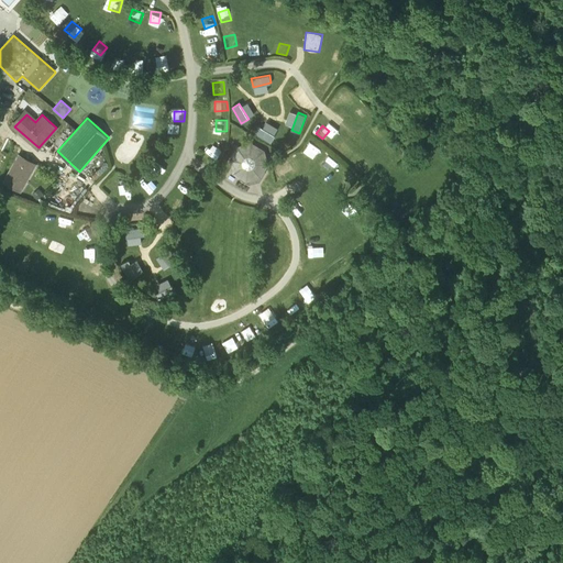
[(275,136),(260,127),(255,133),(271,143),(275,136)]
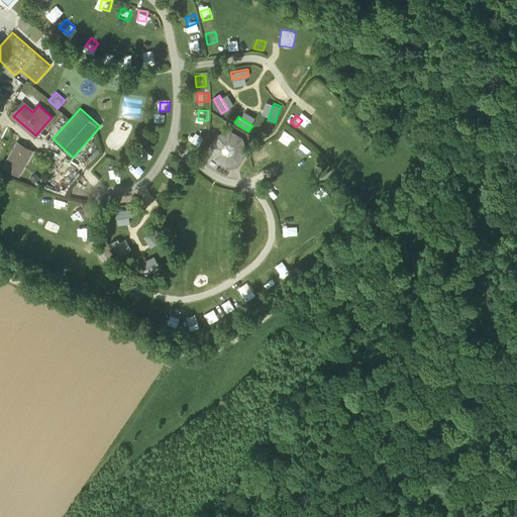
[(251,118),(253,132),(267,130),(265,116),(251,118)]
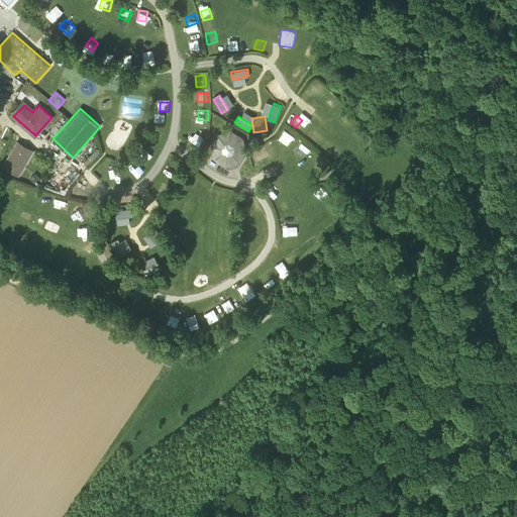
[(279,139),(289,145),(295,136),(286,129),(279,139)]
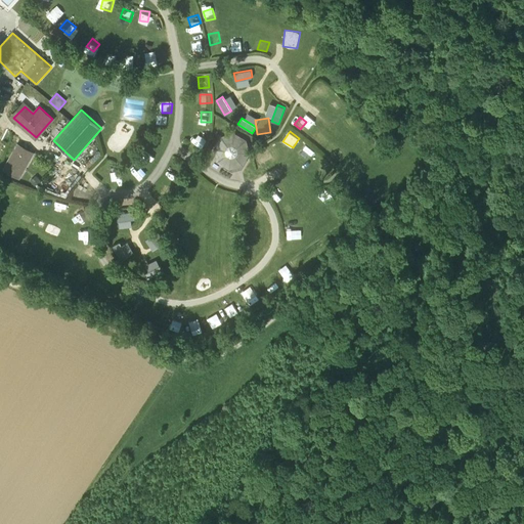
[(247,139),(234,132),(220,136),(213,147),(217,162),(229,169),(243,166),(250,153),(247,139)]
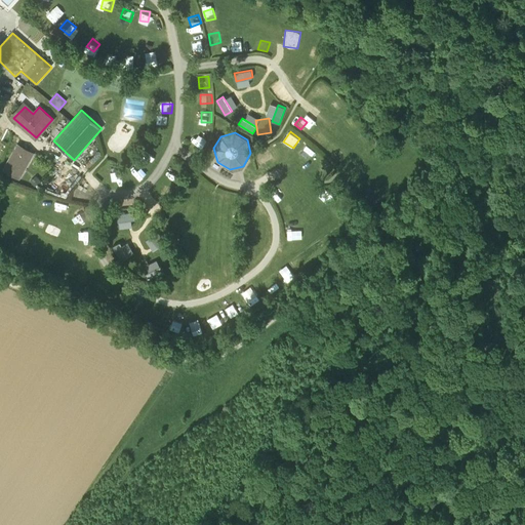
[(19,177),(33,155),(18,147),(5,169),(19,177)]
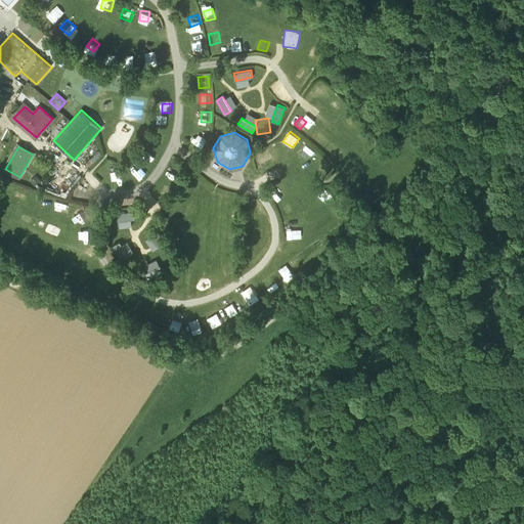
[(105,165),(100,170),(111,178),(115,173),(105,165)]
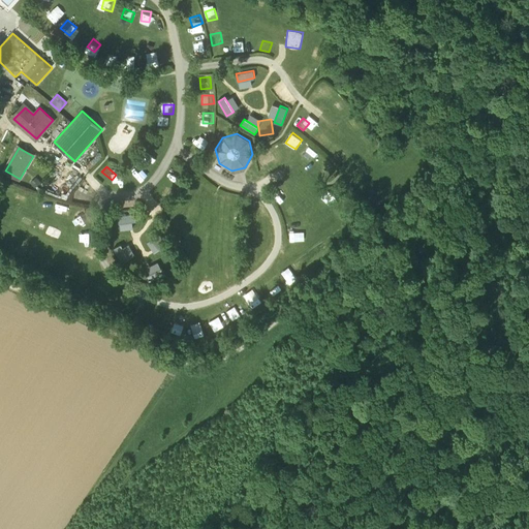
[(36,177),(31,183),(34,186),(40,181),(36,177)]
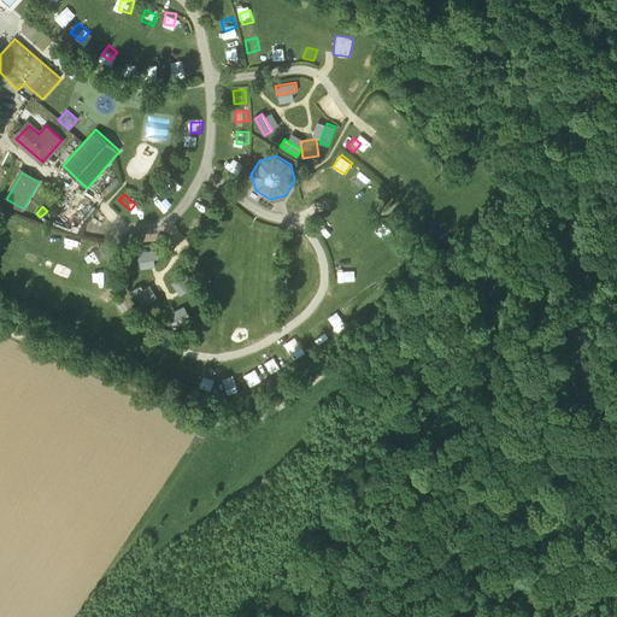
[(191,211),(184,221),(199,230),(205,221),(191,211)]
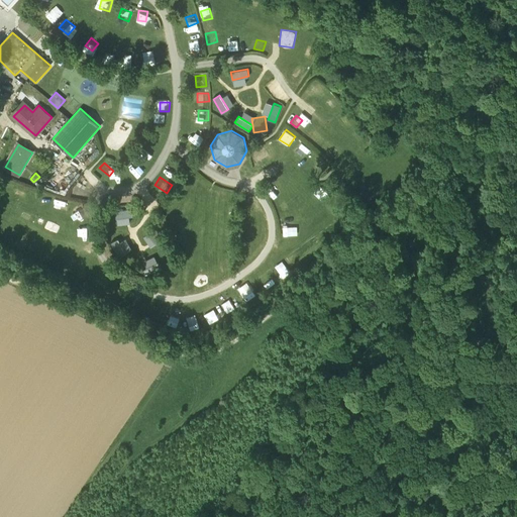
[(187,181),(188,189),(199,187),(198,179),(187,181)]
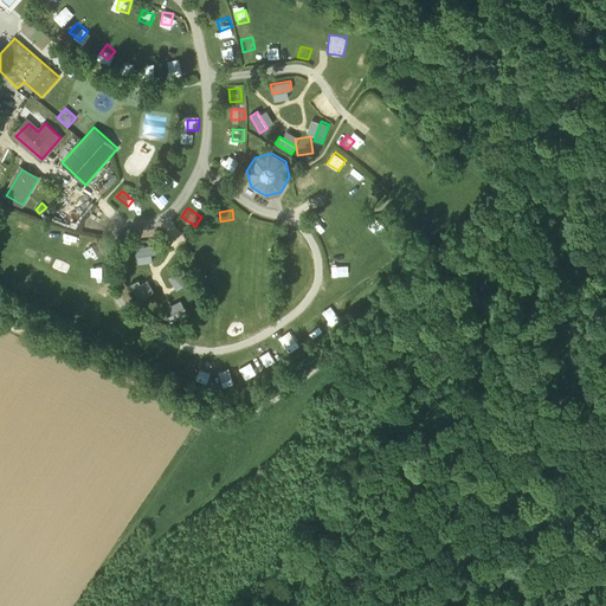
[(321,233),(331,226),(323,216),(313,223),(321,233)]
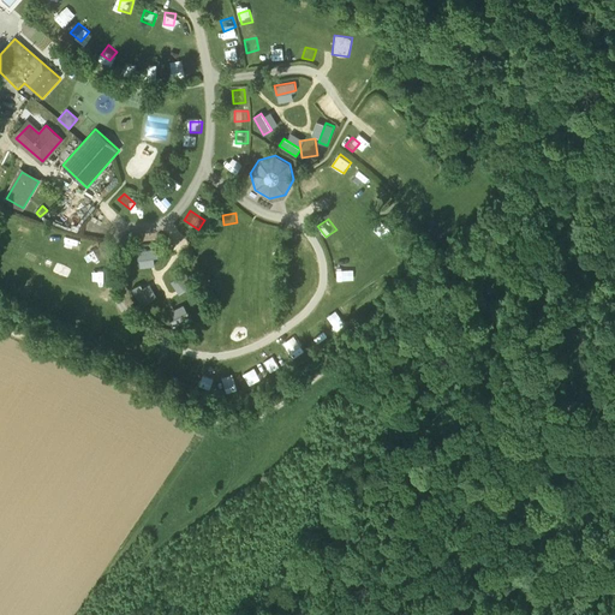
[(23,220),(22,231),(31,232),(33,221),(23,220)]
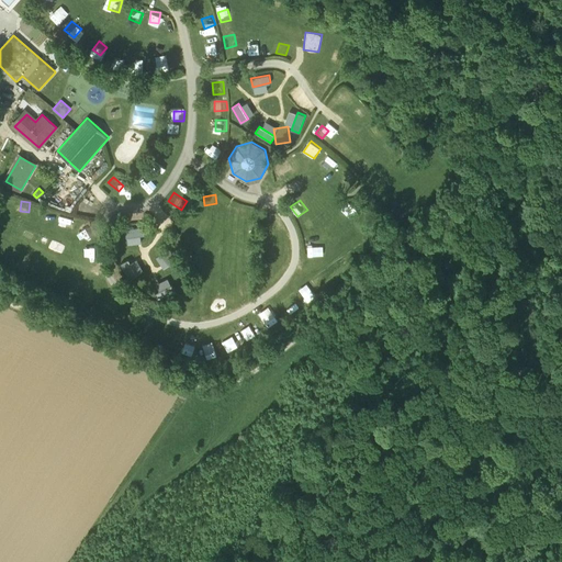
[(195,214),(190,222),(197,225),(202,217),(195,214)]
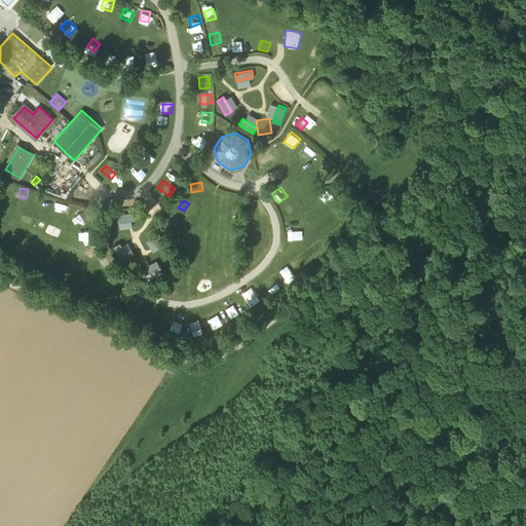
[(54,213),(64,215),(66,204),(55,203),(54,213)]
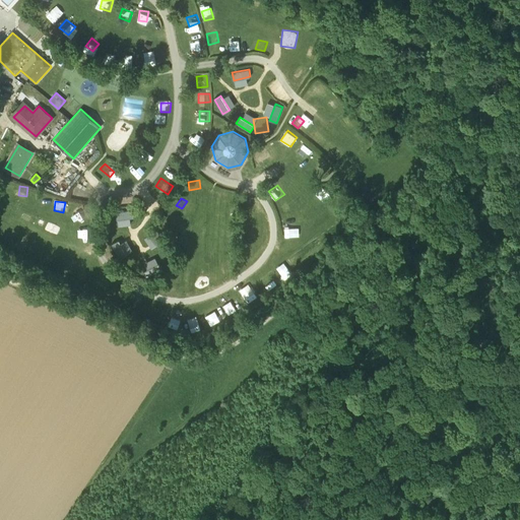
[(283,213),(291,210),(286,201),(279,204),(283,213)]
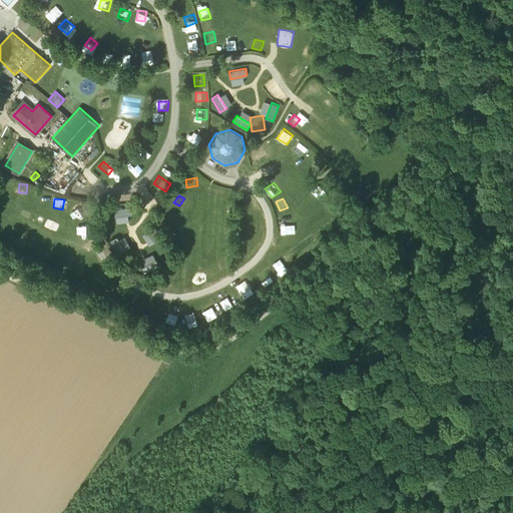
[(238,206),(237,214),(252,214),(252,206),(238,206)]
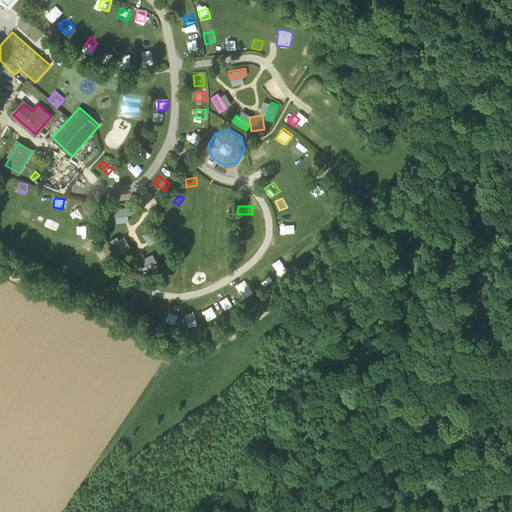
[(130,207),(114,209),(115,216),(131,214),(130,207)]
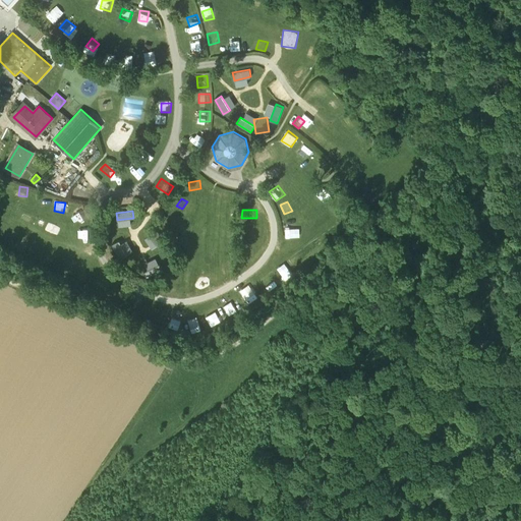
[(243,227),(242,236),(253,236),(253,227),(243,227)]
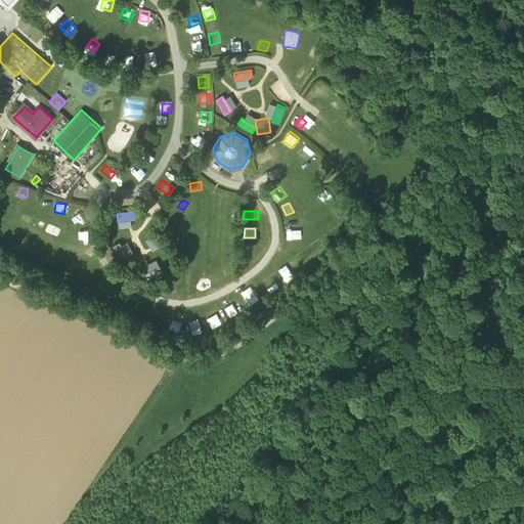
[(167,246),(158,231),(151,235),(161,250),(167,246)]
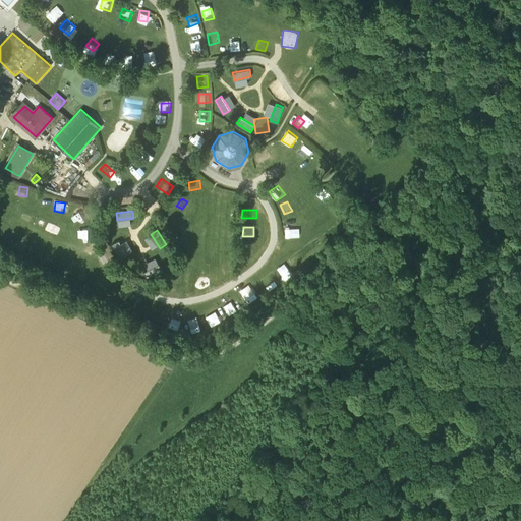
[(126,255),(119,240),(112,244),(120,258),(126,255)]
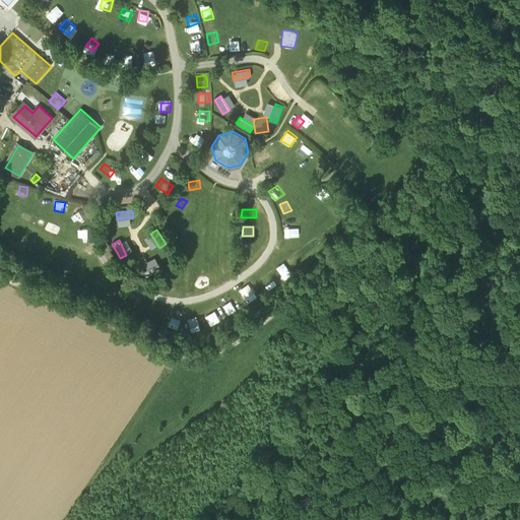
[(242,250),(242,258),(257,258),(256,250),(242,250)]
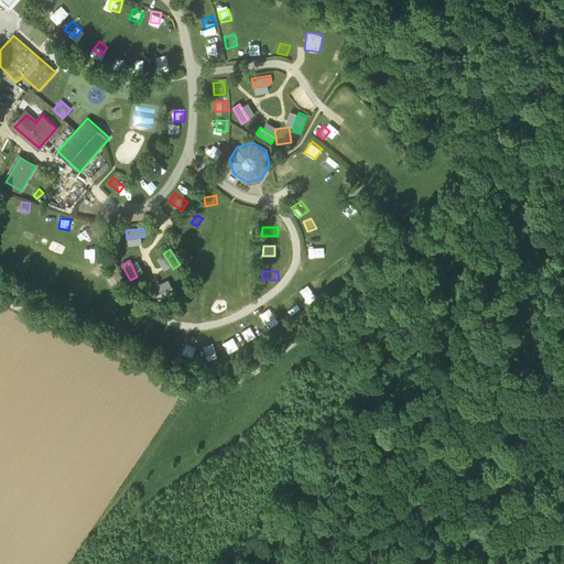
[(172,286),(156,295),(160,302),(176,294),(172,286)]
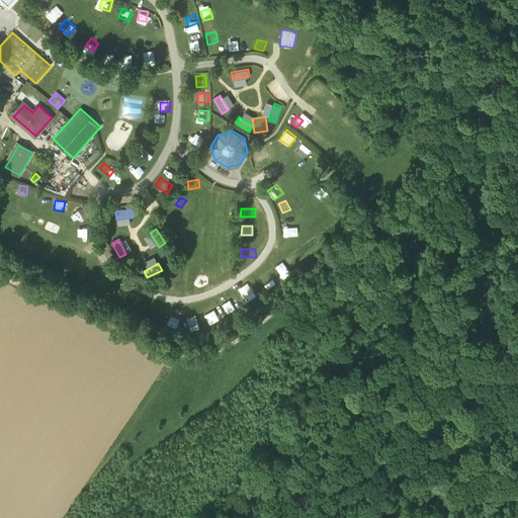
[(185,273),(186,265),(176,264),(175,272),(185,273)]
